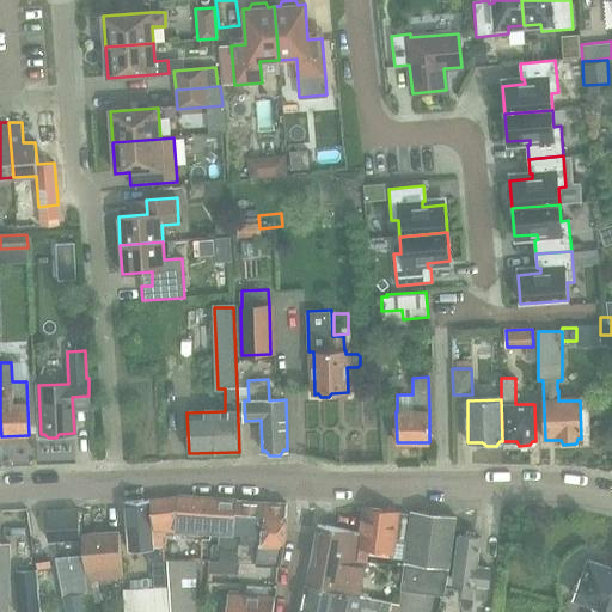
[(213,532),(222,533),(234,534),(237,501),(178,495),(178,497),(151,501),(153,530),(189,532),(189,539),(203,538),(203,532),(213,532)]
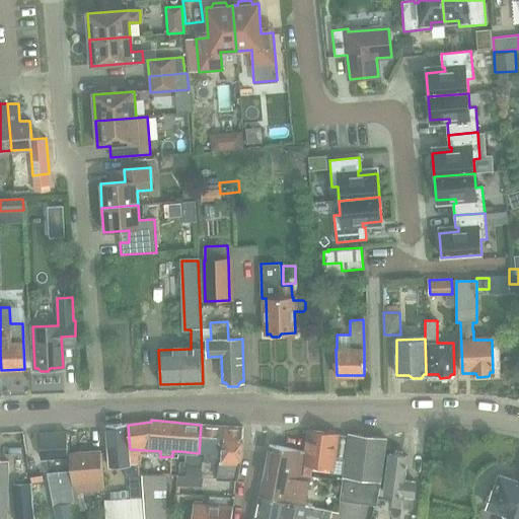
[(131,464),(130,449),(128,425),(128,423),(106,425),(110,468),(125,467),(126,476),(129,476),(132,500),(145,499),(144,475),(140,475),(139,463),(131,464)]
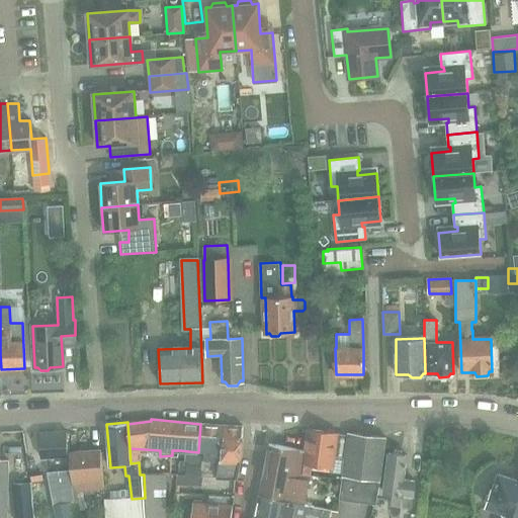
[(224,446),(226,426),(200,424),(198,452),(188,451),(187,458),(181,457),(180,470),(202,471),(202,476),(218,476),(220,460),(222,461),(223,448),(224,446)]
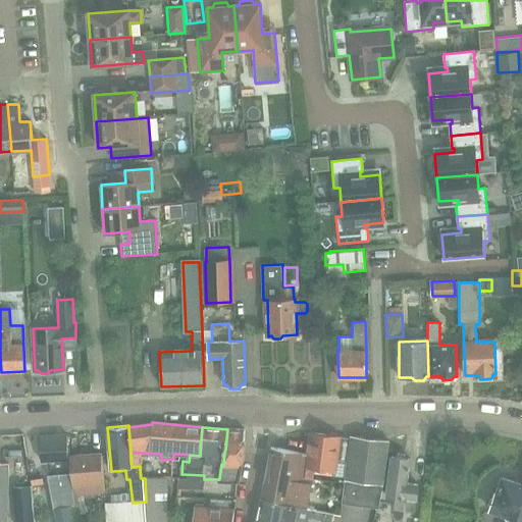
[(243,459),(244,453),(246,431),(227,429),(225,450),(224,452),(223,465),(221,464),(219,479),(240,480),(243,459)]
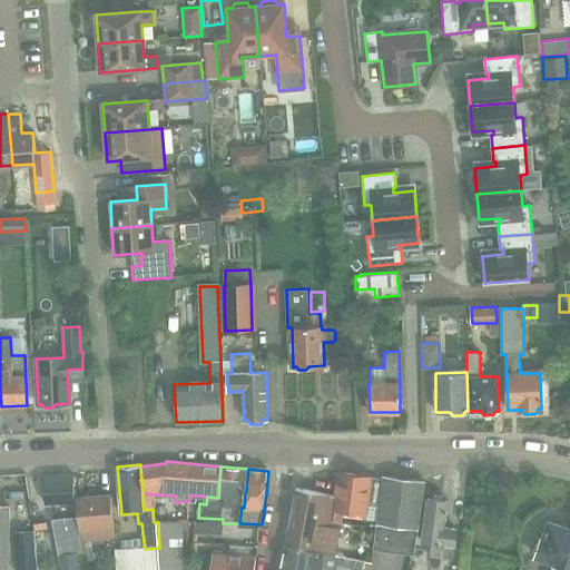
[(336,497),(331,521),(340,523),(342,511),(364,516),(366,503),(379,504),(382,479),(370,478),(370,477),(340,472),(336,497)]
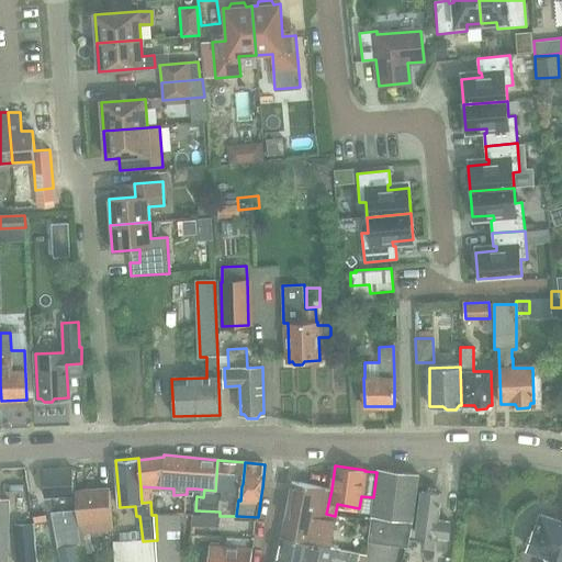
[(44,497),(74,495),(72,469),(43,470),(44,497)]
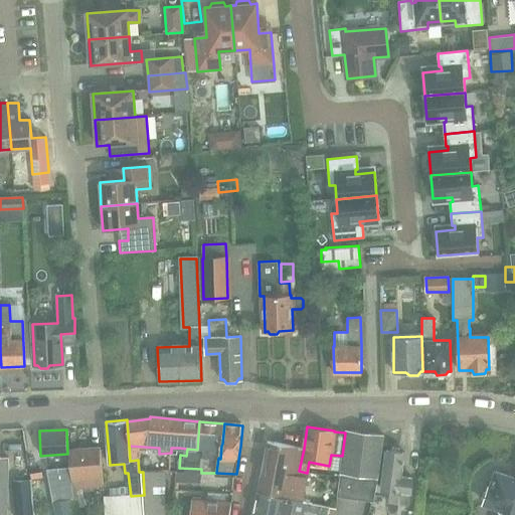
[(383,436),(382,436),(345,431),(345,433),(342,456),(337,497),(373,503),(377,477),(383,436)]
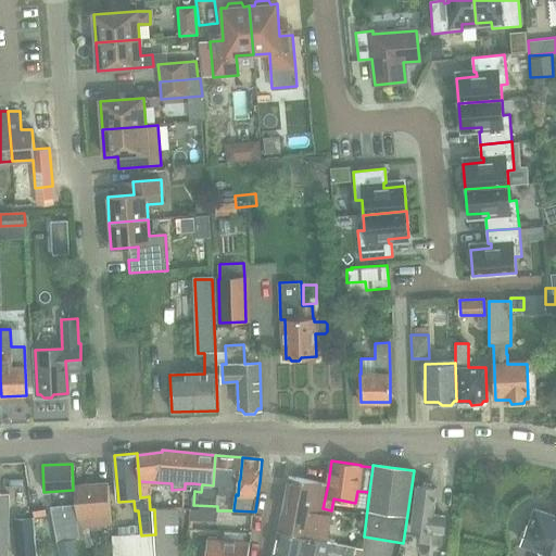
[(323,508),(328,484),(289,477),(282,506),(321,514),(323,508)]
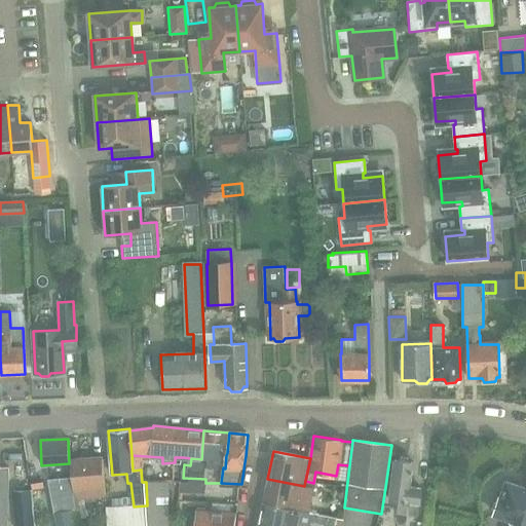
[(70,459),(72,479),(74,498),(106,496),(103,456),(70,459)]
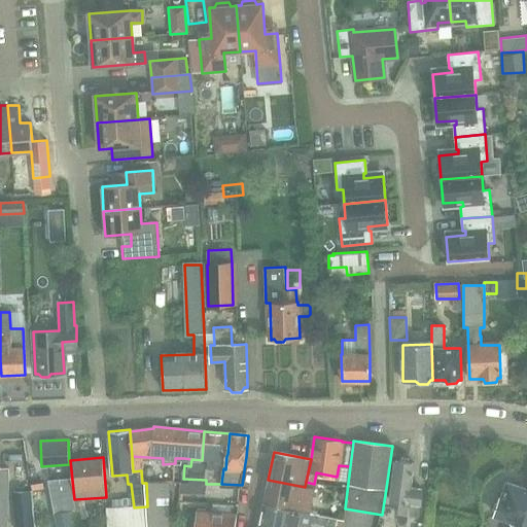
[(394,461),(389,501),(399,502),(397,515),(418,518),(419,505),(420,505),(422,490),(411,488),(414,464),(410,463),(408,459),(401,458),(398,462),(394,461)]
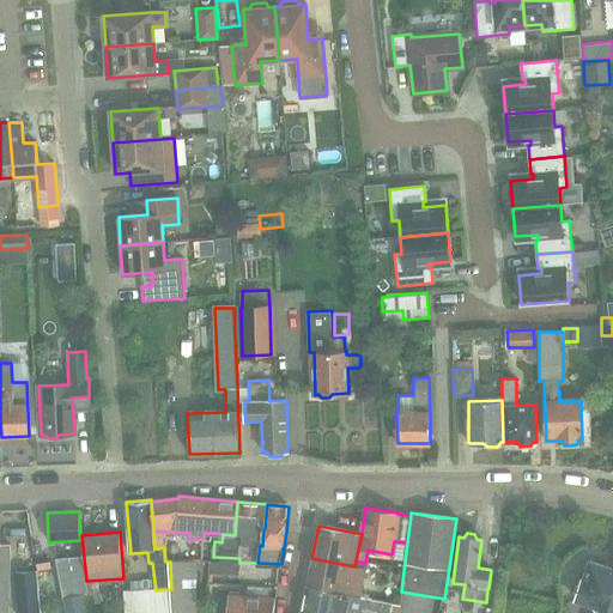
[(0,612),(8,612),(11,547),(0,546),(0,612)]
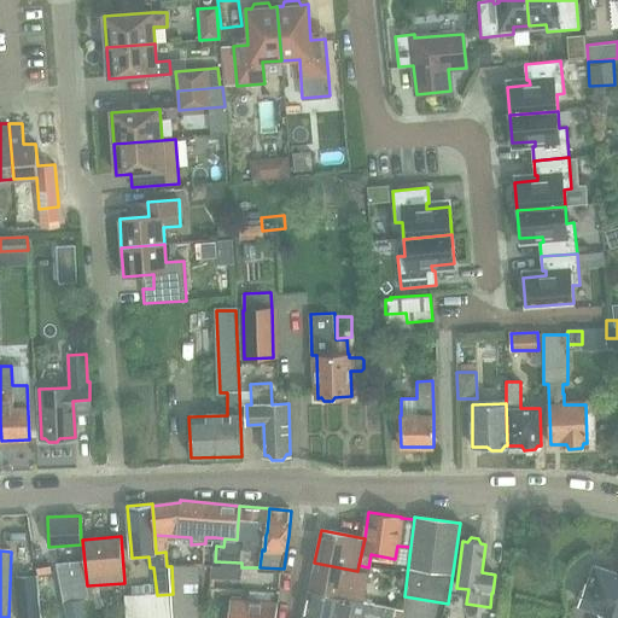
[(242,563),(215,561),(211,561),(210,576),(240,577),(242,567),(242,563)]
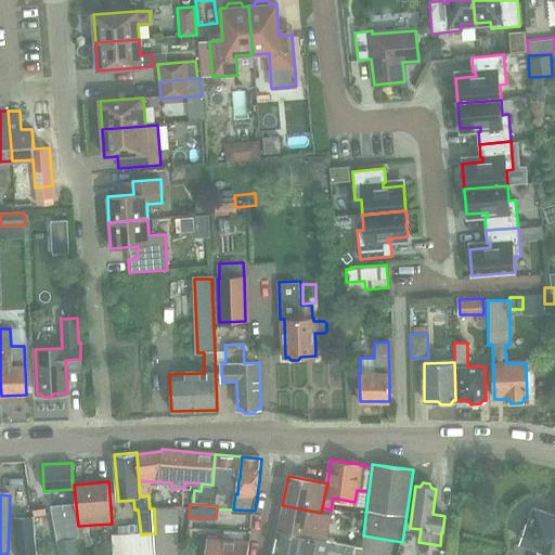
[(81,554),(78,526),(76,505),(53,506),(61,554),(81,554)]
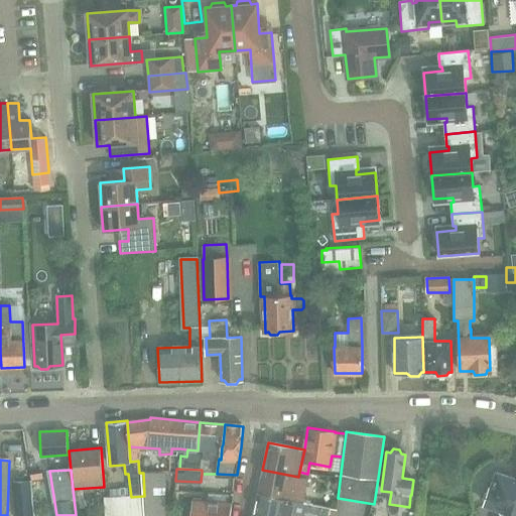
[(258,493),(302,503),(306,479),(298,477),(262,470),(258,493)]
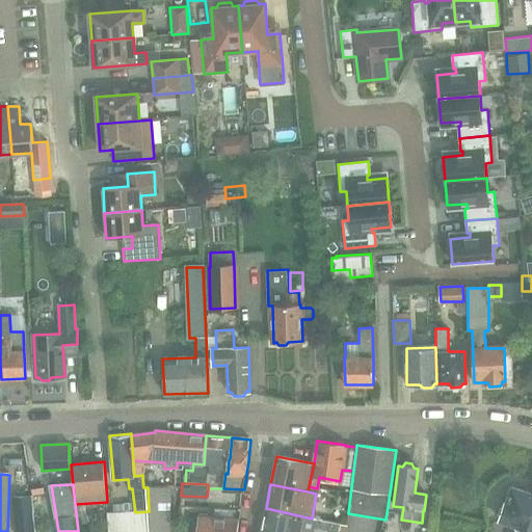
[(149,511),(149,531),(170,531),(171,487),(148,487),(149,511)]
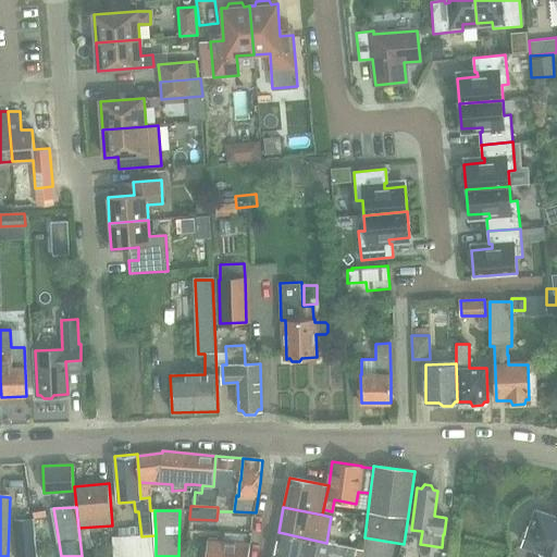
[(556,556),(556,517),(535,510),(530,527),(529,527),(528,529),(523,531),(521,537),(524,543),(523,545),(542,552),(539,556),(556,556)]
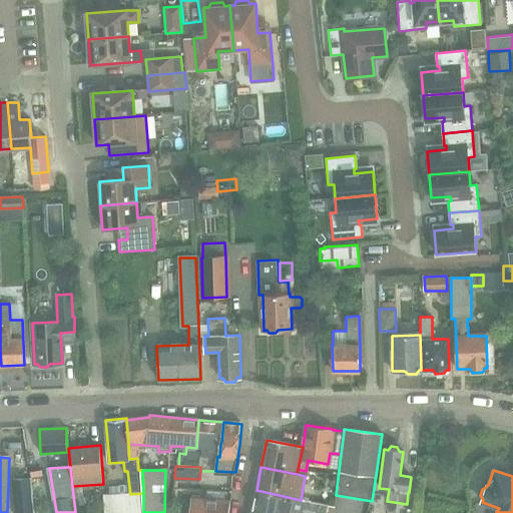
[(16,512),(33,512),(31,479),(13,481),(16,512)]
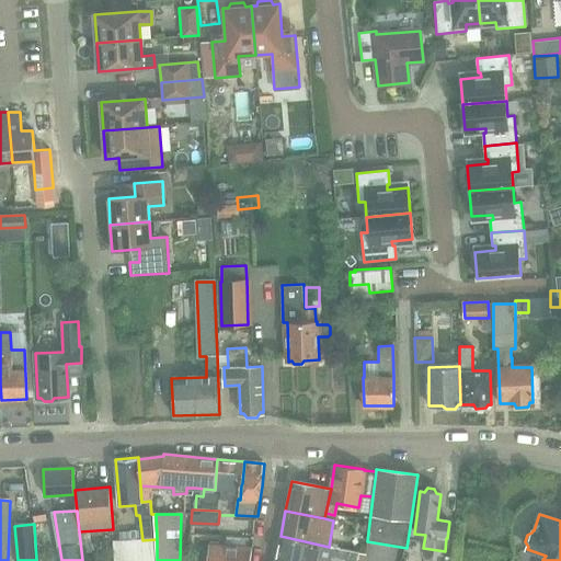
[(281,536),(275,560),(330,560),(332,557),(352,560),(355,560),(357,552),(340,548),(329,547),(281,536)]
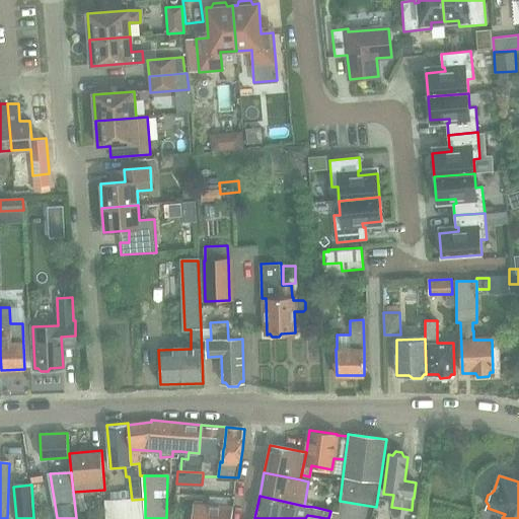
[(132,500),(133,518),(145,518),(145,499),(132,500)]
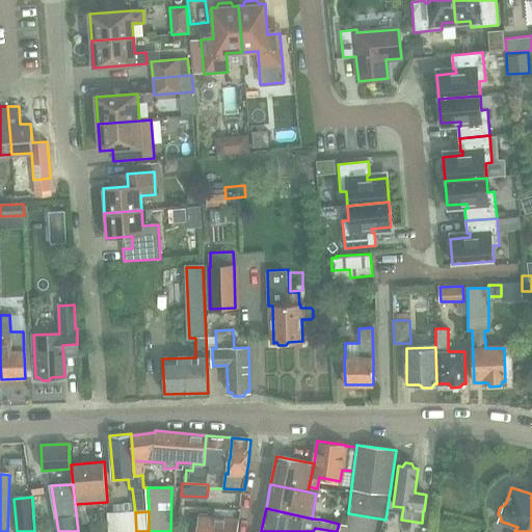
[(136,531),(135,512),(122,513),(123,531),(136,531)]
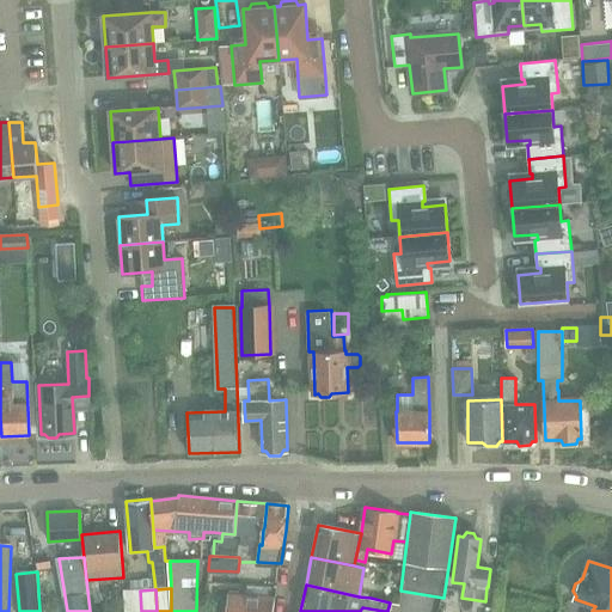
[(141,611),(140,591),(123,592),(124,611),(141,611)]
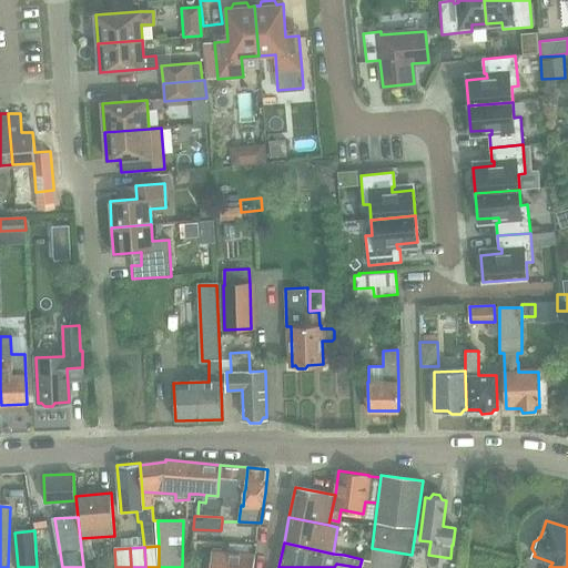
[(212,553),(211,567),(253,567),(255,555),(217,553),(212,553)]
